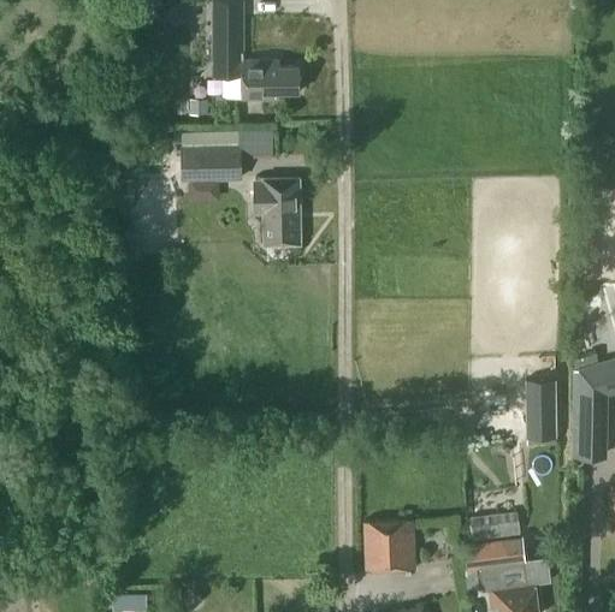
[(273,94),(297,94),(297,67),(277,67),(277,60),(242,60),(242,1),(212,1),(212,77),(241,77),(241,100),(273,100),(273,94)]
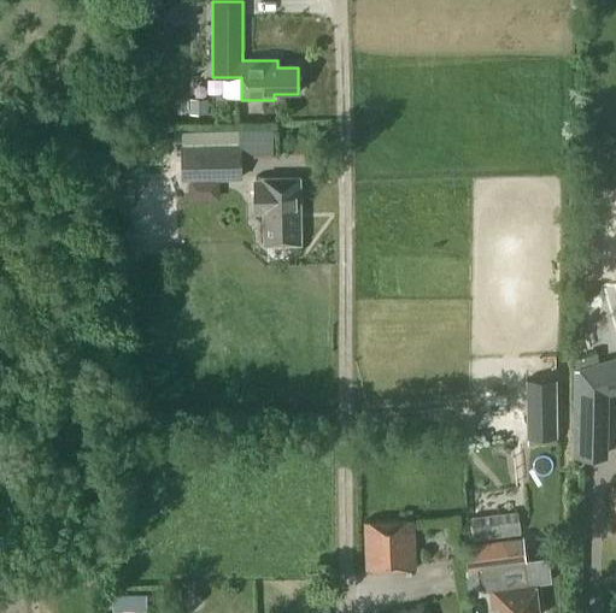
[(241,182),(241,131),(181,133),(181,182),(241,182)]
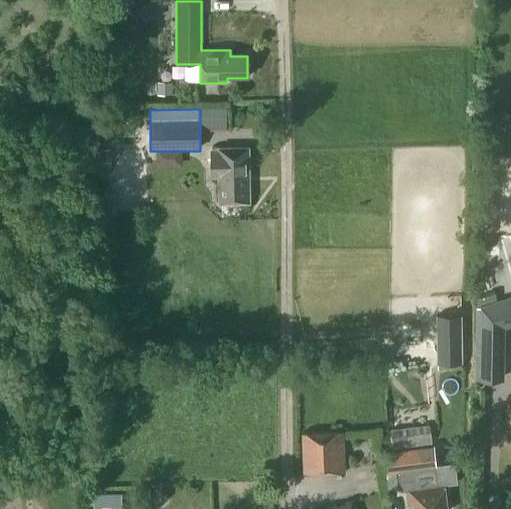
[(248,203),(247,148),(217,149),(217,151),(210,151),(211,178),(218,178),(218,204),(248,203)]
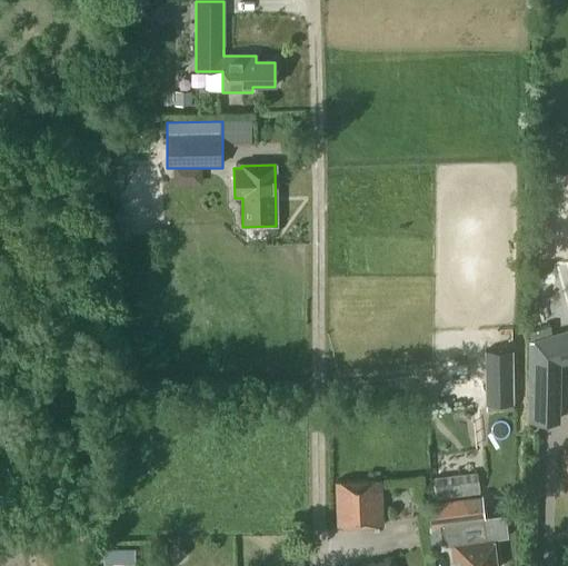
[(121,181),(121,167),(107,167),(107,182),(121,181)]
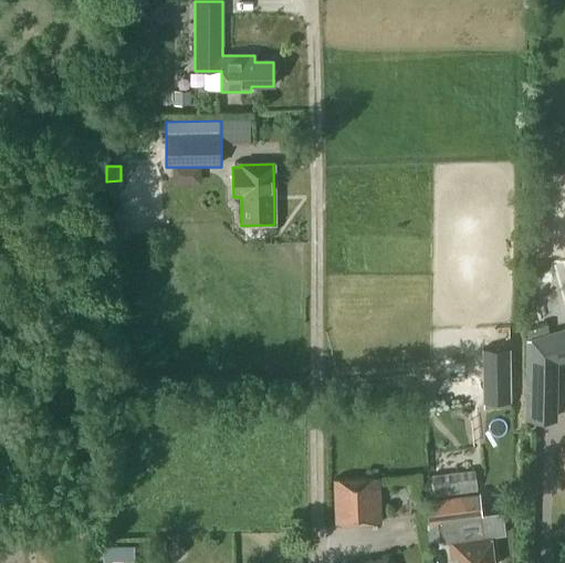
[(129,238),(129,216),(107,216),(107,238),(129,238)]
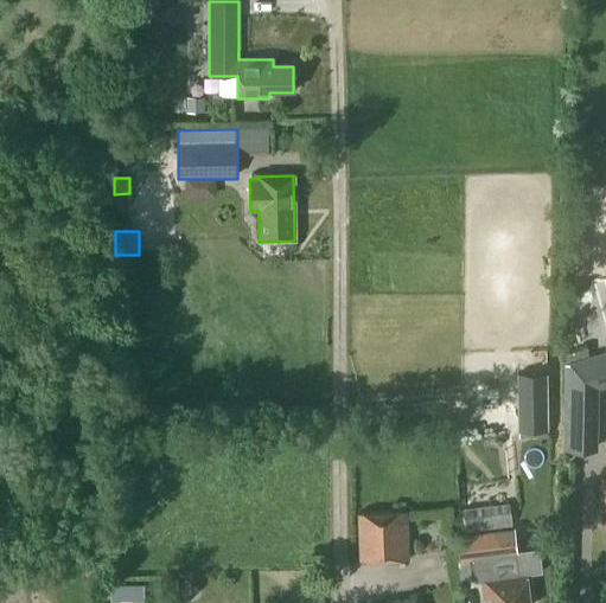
[(605,355),(567,367),(567,403),(595,403),(595,389),(605,385),(605,355)]
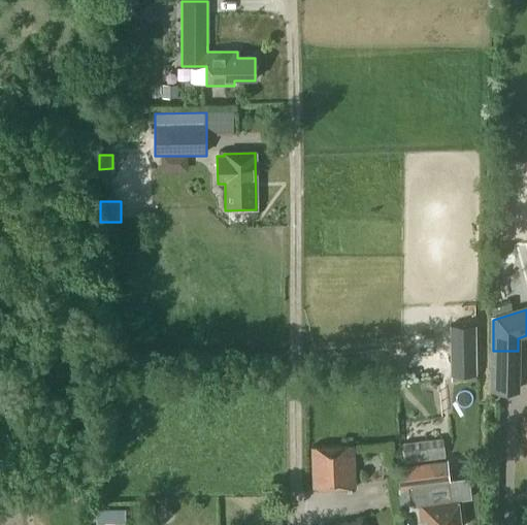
[(455,335),(415,337),(416,359),(456,357),(455,335)]
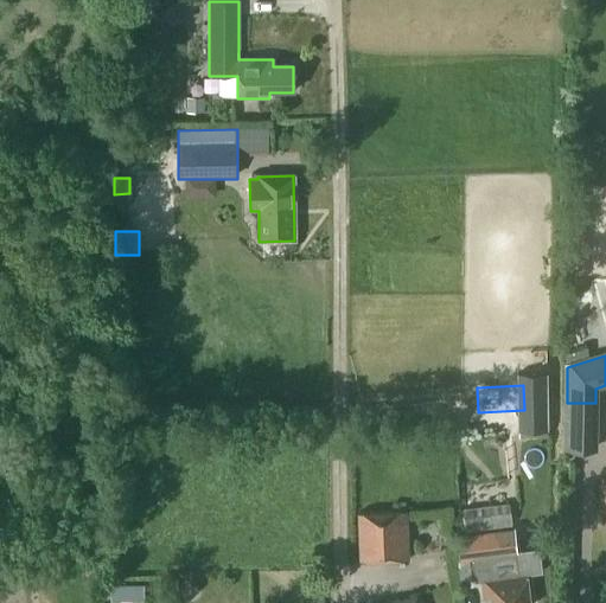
[(511,527),(509,505),(459,511),(461,532),(511,527)]
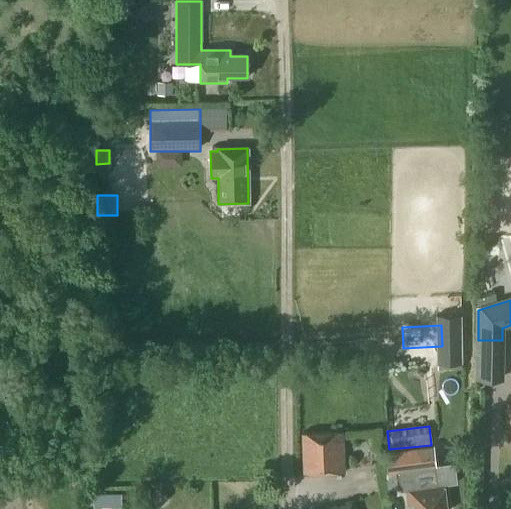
[(343,433),(301,435),(302,475),(345,473),(343,433)]
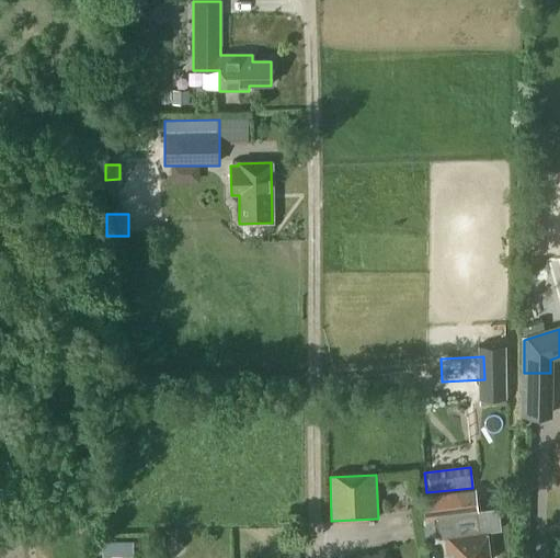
[(489,557),(486,534),(486,532),(478,533),(472,491),(422,498),(424,522),(435,521),(437,538),(445,537),(446,547),(452,546),(453,557),(489,557)]
